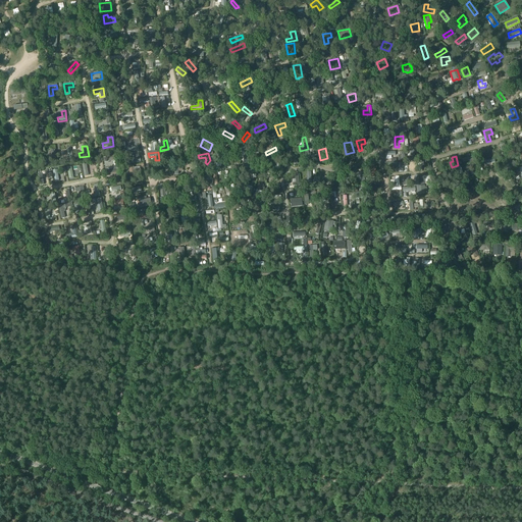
[(262,158),(257,159),(251,159),(250,159),(251,166),(263,165),(262,158)]
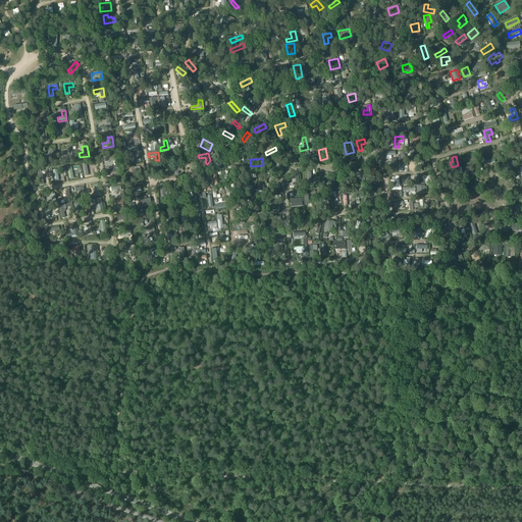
[(273,161),(270,162),(274,171),(278,169),(276,164),(273,161)]
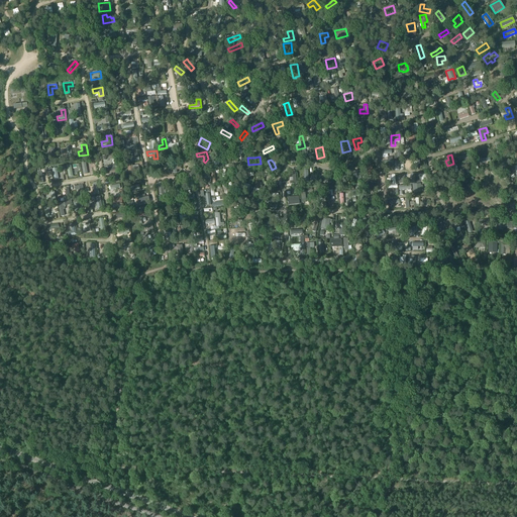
[(502,169),(506,172),(509,168),(513,164),(507,160),(505,164),(505,165),(502,169)]
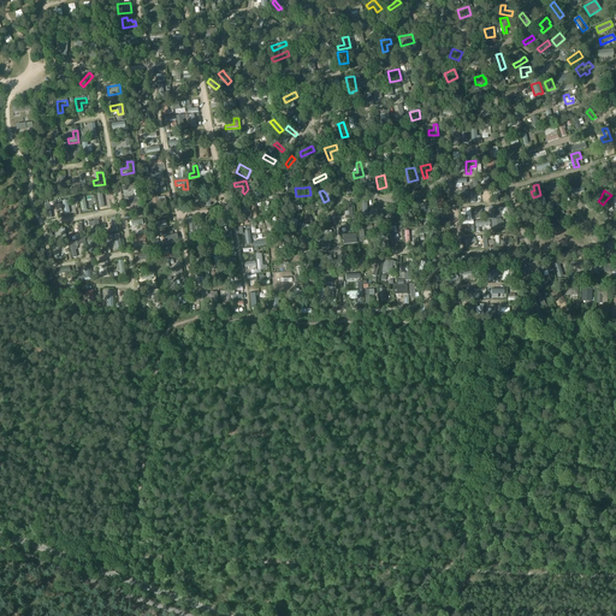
[(166,201),(158,201),(158,196),(152,197),(153,207),(166,206),(166,201)]
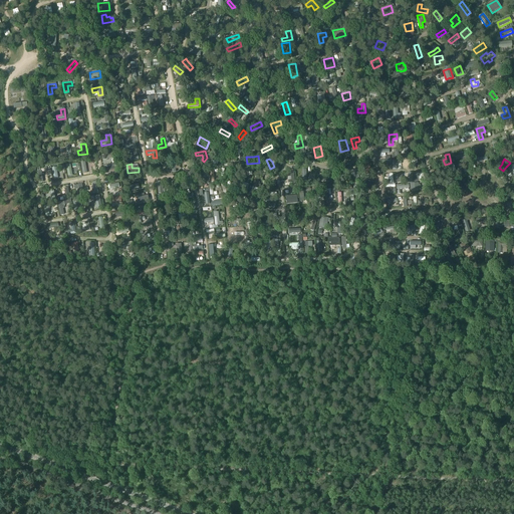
[(357,170),(350,172),(352,181),(359,179),(357,170)]
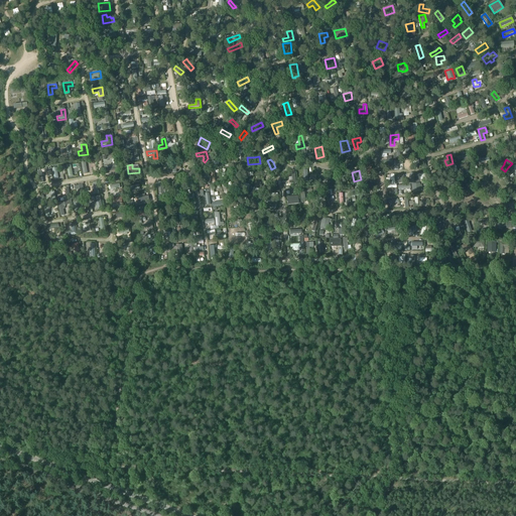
[(311,181),(311,185),(312,185),(317,185),(318,185),(319,175),(316,175),(315,181),(311,181)]
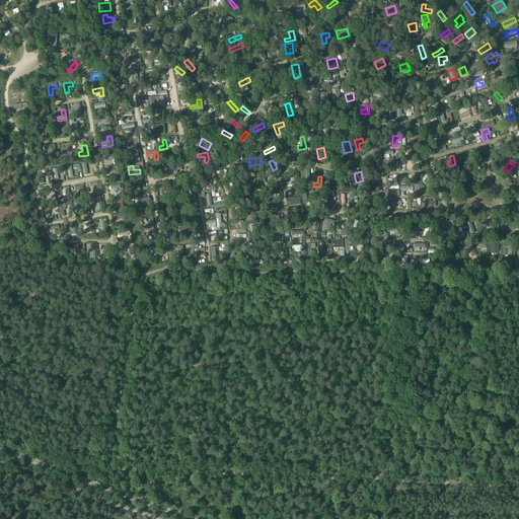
[(423,190),(423,187),(422,184),(415,186),(415,194),(423,194),(423,190)]
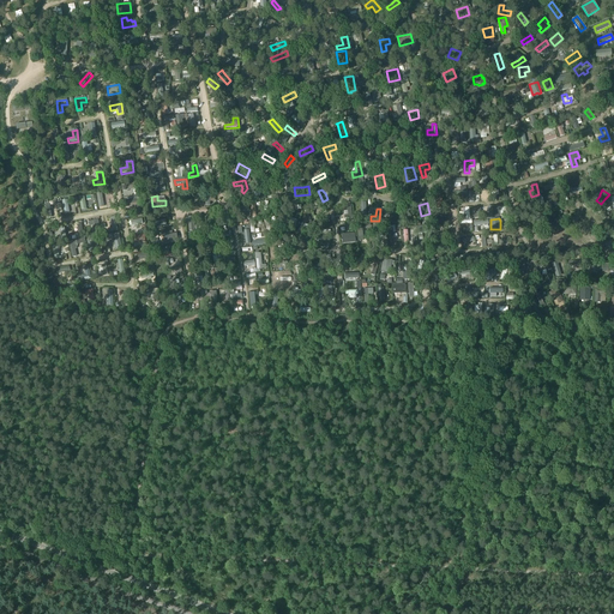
[(176,234),(162,236),(164,245),(178,242),(176,234)]
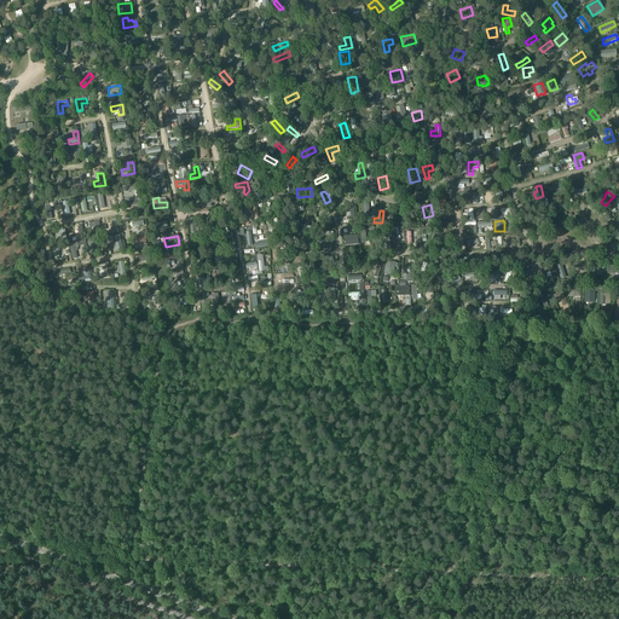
[(358,236),(345,237),(346,246),(358,244),(358,236)]
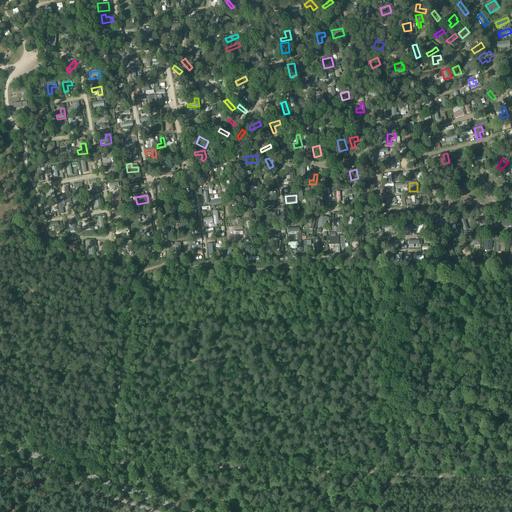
[(238,197),(236,199),(243,208),(245,206),(241,201),(238,198),(238,197)]
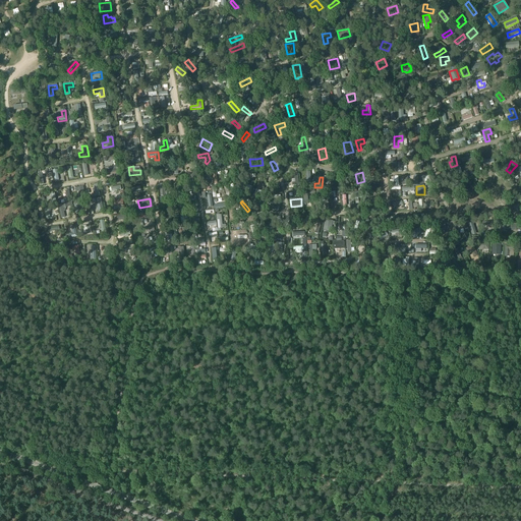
[(325,220),(324,230),(327,231),(327,233),(331,233),(331,232),(332,225),(333,222),(333,221),(325,220)]
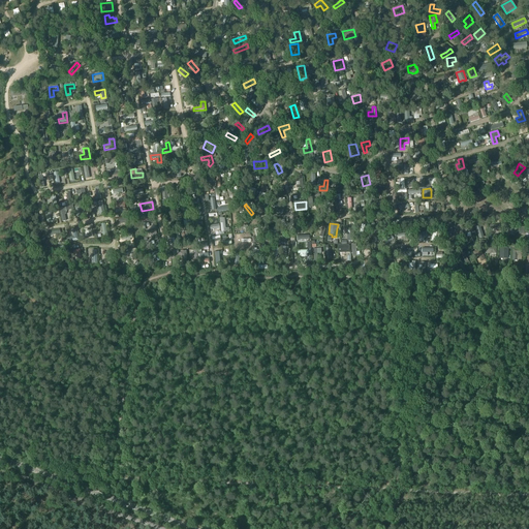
[(278,228),(270,228),(270,237),(274,237),(274,232),(278,231),(278,228)]
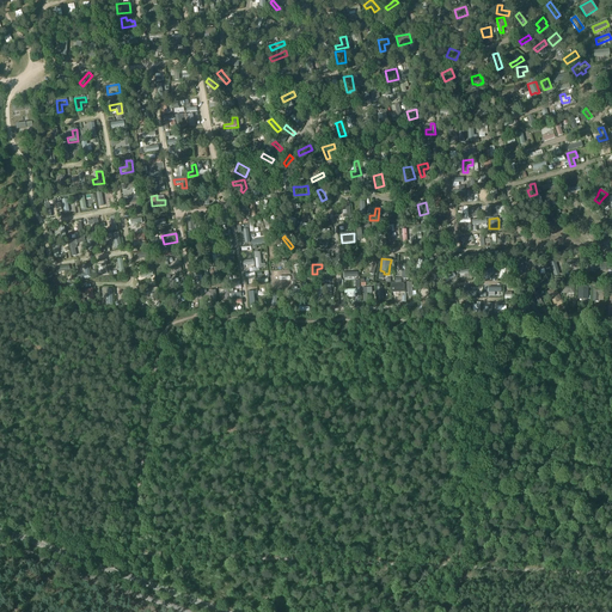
[(540,270),(545,270),(548,270),(548,264),(534,264),(536,276),(540,276),(540,275),(540,270)]
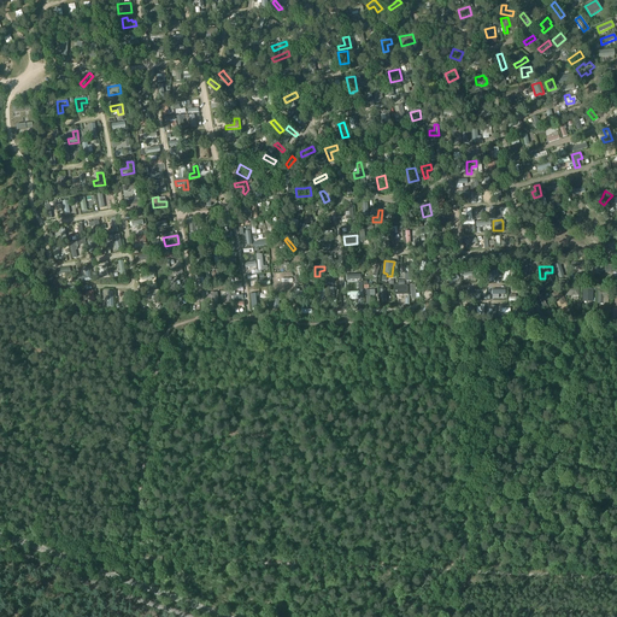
[(447,278),(454,271),(451,268),(447,271),(444,268),(440,271),(447,278)]
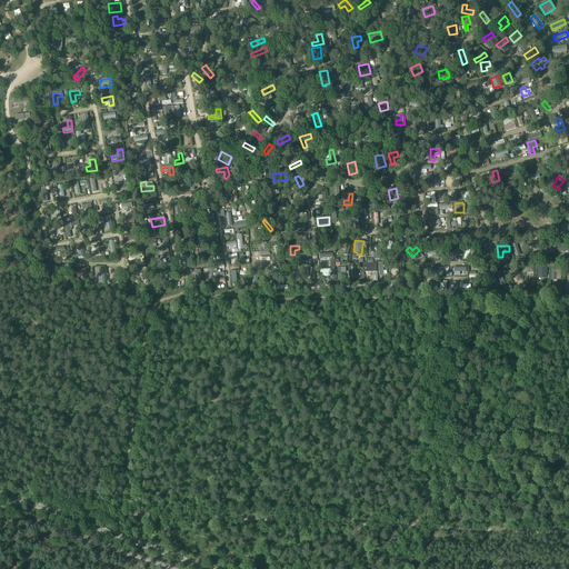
[(79,255),(75,256),(76,260),(85,259),(82,248),(78,249),(79,255)]
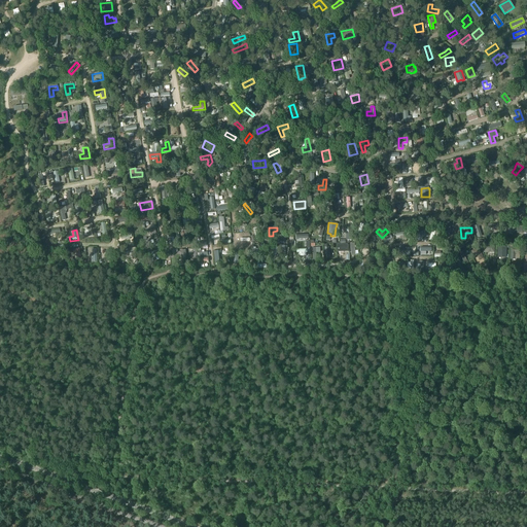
[(373,234),(371,237),(376,241),(378,243),(381,240),(373,234)]
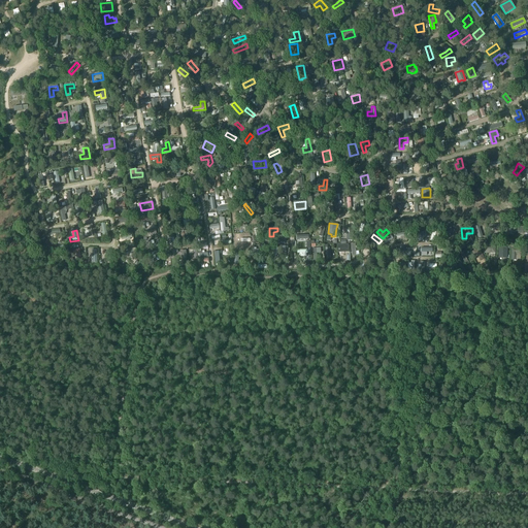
[(391,235),(383,241),(385,244),(393,239),(391,235)]
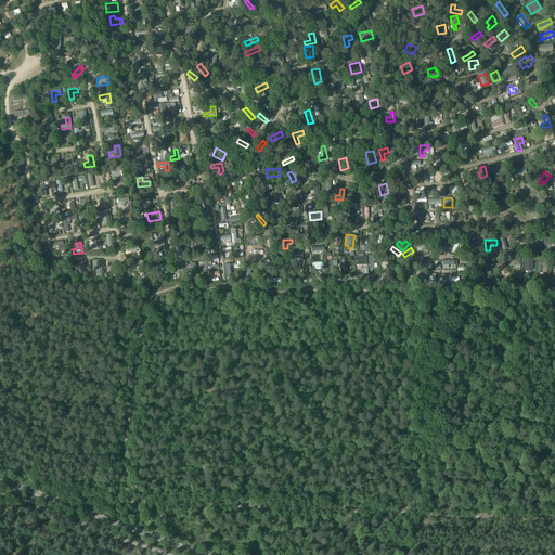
[(68,258),(60,260),(61,263),(65,262),(65,268),(69,268),(68,258)]
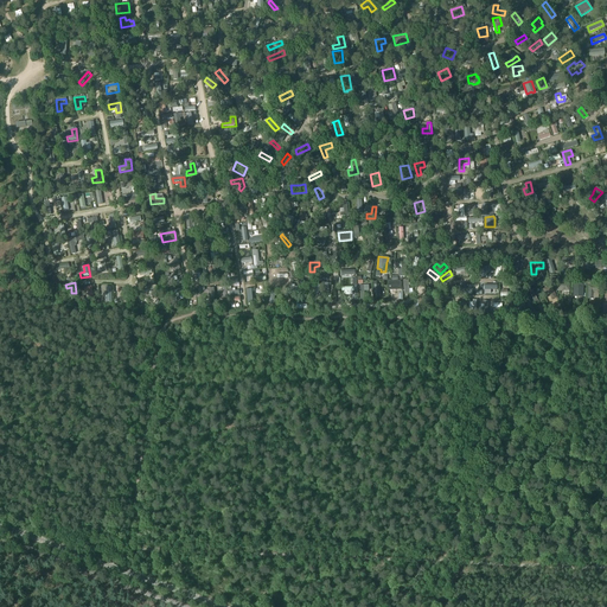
[(557,282),(556,292),(569,292),(569,282),(557,282)]
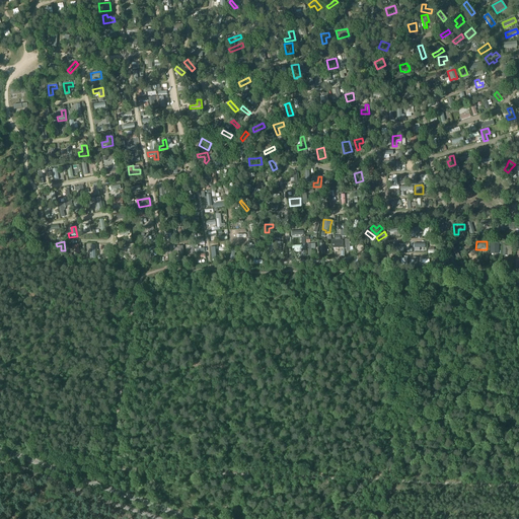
[(499,254),(499,243),(490,242),(490,253),(499,254)]
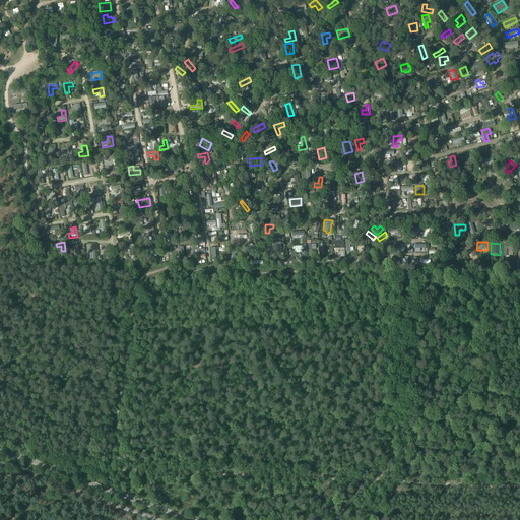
[(394,253),(404,253),(404,248),(398,248),(398,244),(394,244),(394,253)]
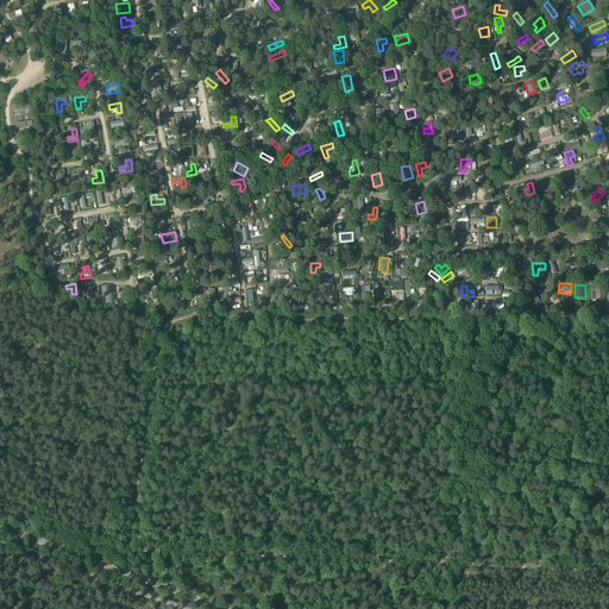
[(552,287),(545,290),(546,296),(550,294),(553,302),(558,300),(552,287)]
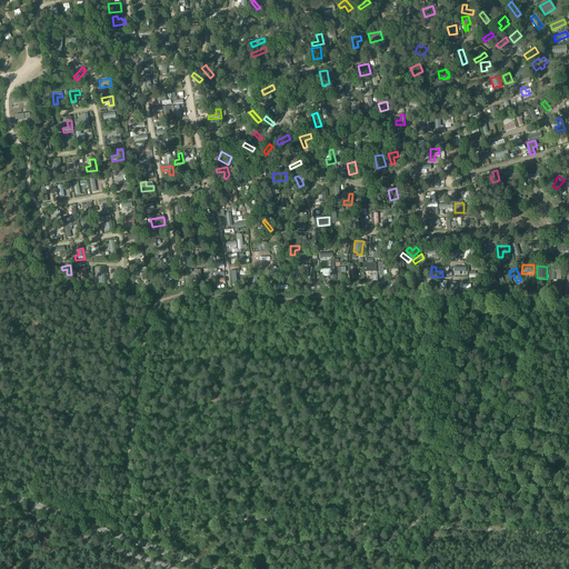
[(551,268),(550,280),(556,281),(556,273),(561,273),(561,269),(551,268)]
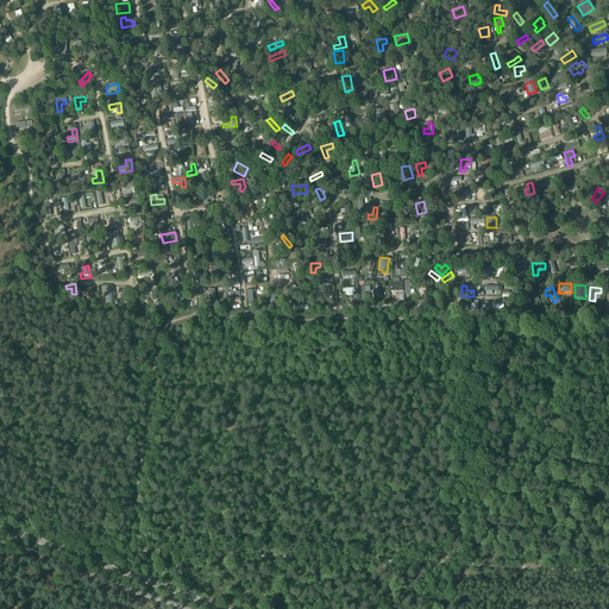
[(176,295),(179,295),(183,295),(182,290),(176,290),(171,292),(173,303),(177,303),(177,299),(176,295)]
